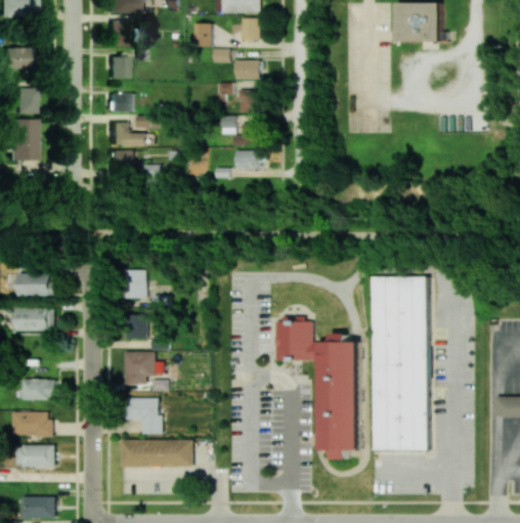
[(0,16),(31,17),(31,0),(0,0),(0,16)]
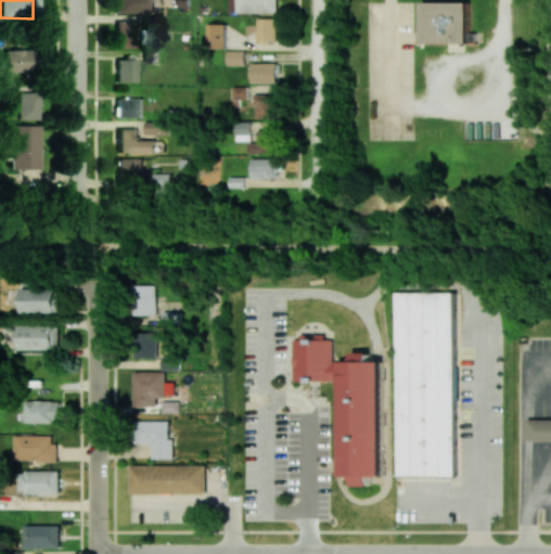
[(110,0),(110,14),(150,14),(150,0),(110,0)]
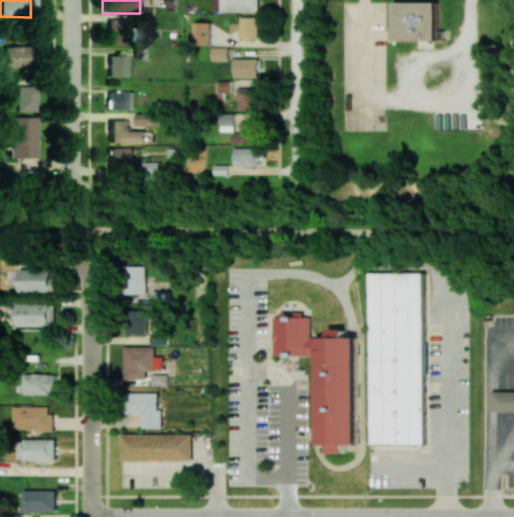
[(255,0),(209,0),(209,12),(255,13),(255,0)]
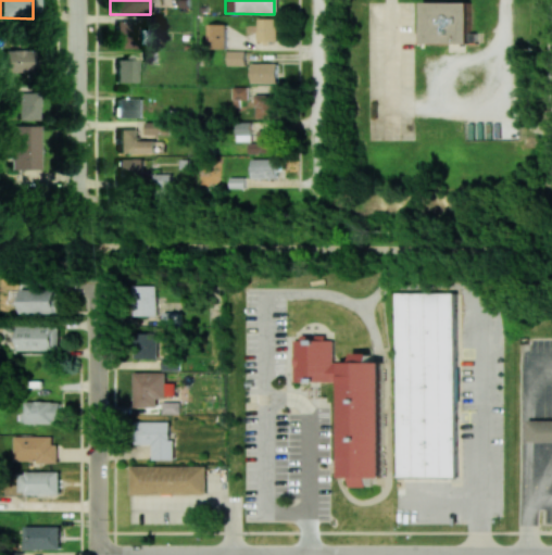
[(421,2),(467,2),(468,43),(421,45),(421,2)]
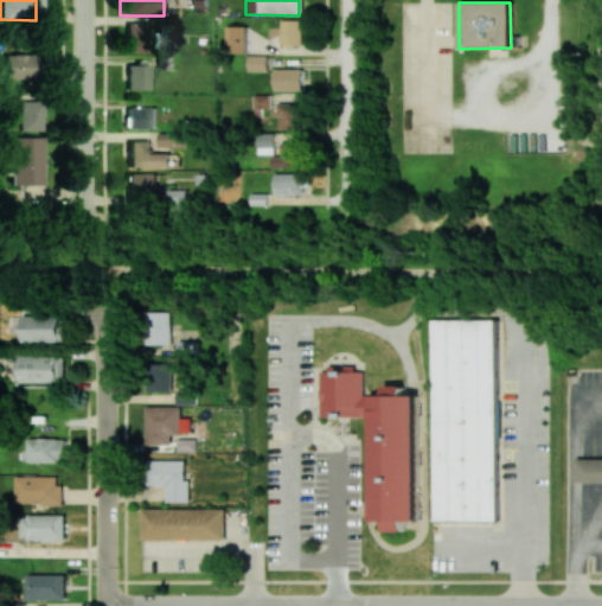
[(299,21),(277,20),(276,46),(299,46),(299,21)]
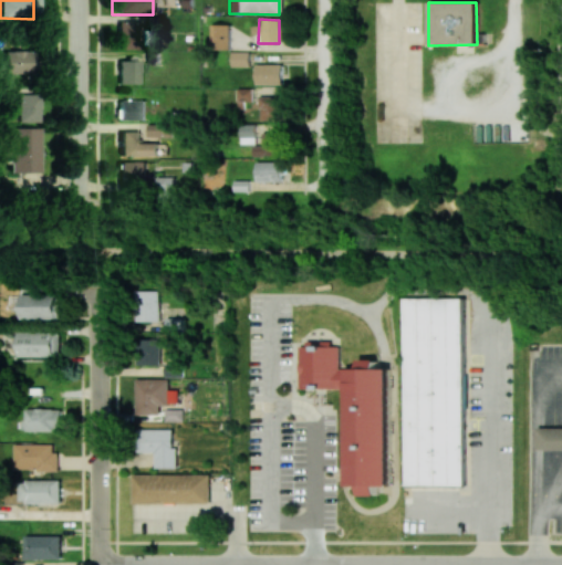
[(112,50),(131,50),(132,23),(113,22),(112,50)]
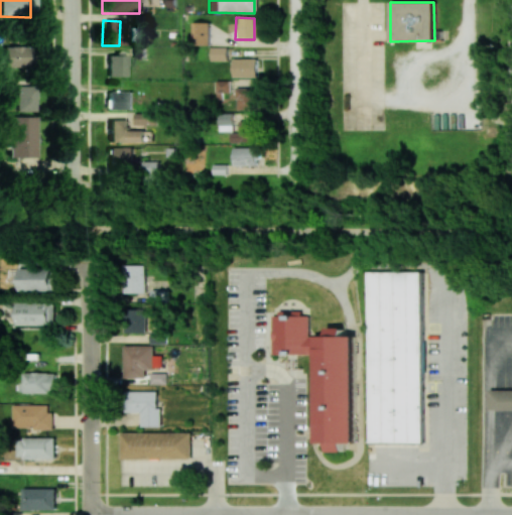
[(189,23),(189,45),(207,45),(207,24),(189,23)]
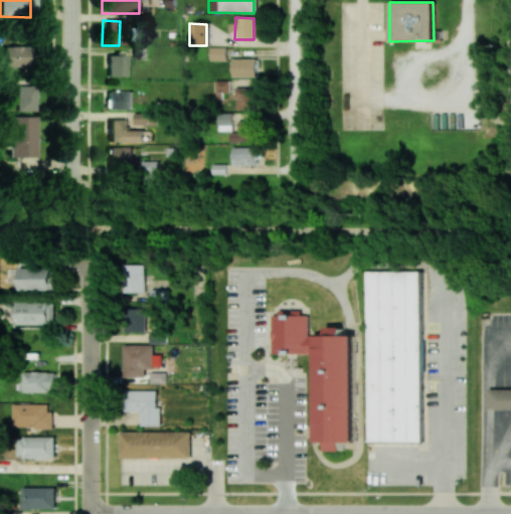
[(0,67),(23,67),(22,47),(0,47),(0,67)]
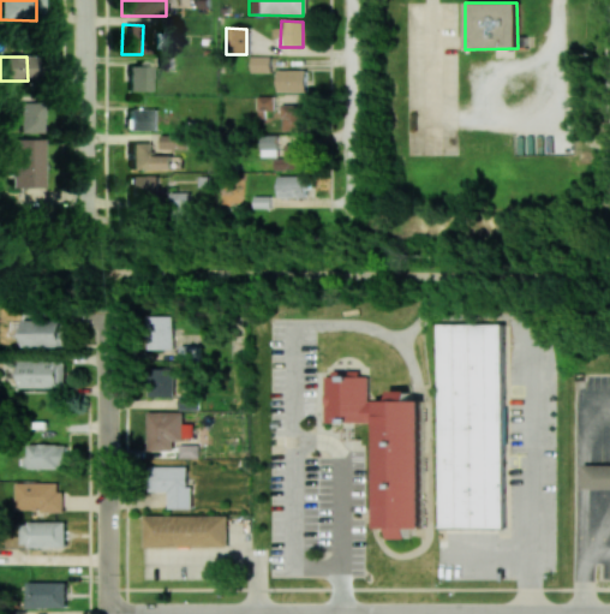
[(267,58),(247,58),(247,73),(267,73),(267,58)]
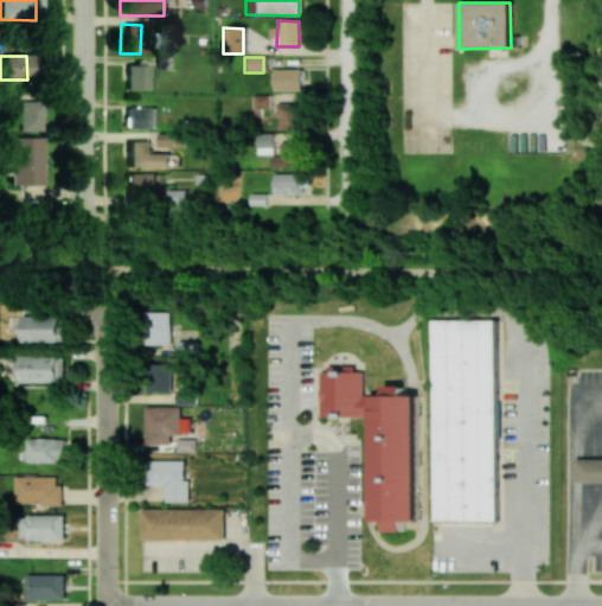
[(142,65),(120,65),(121,90),(143,90),(142,65)]
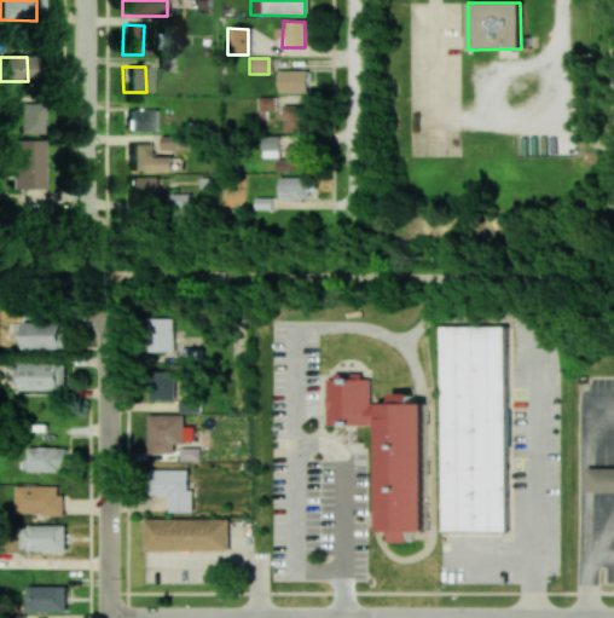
[(274,93),(303,93),(305,71),(276,71),(274,93)]
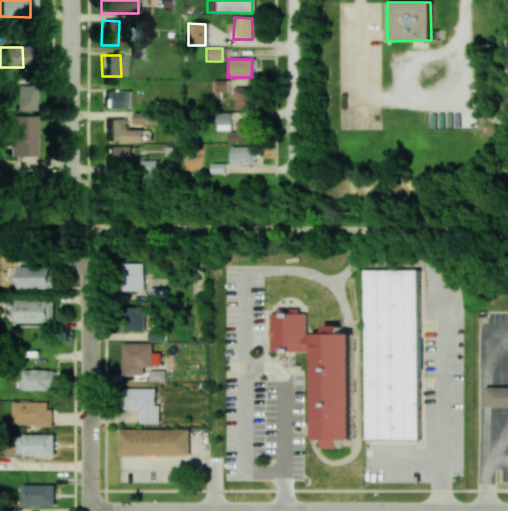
[(11,111),(30,111),(31,81),(0,80),(0,94),(11,94),(11,111)]
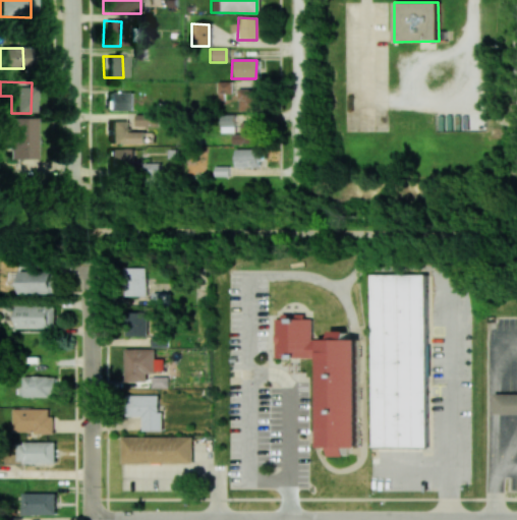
[(215,100),(220,100),(220,95),(229,94),(229,82),(215,82),(215,100)]
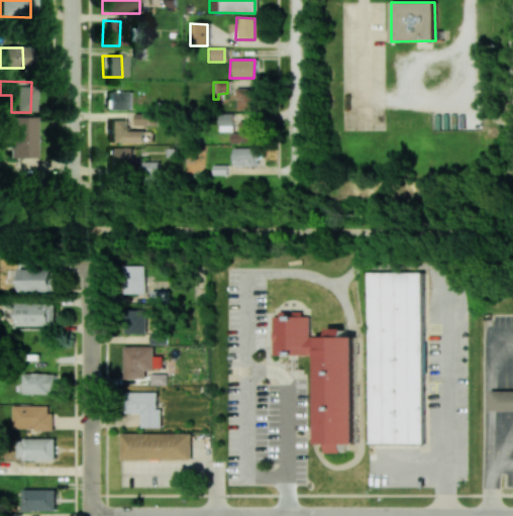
[(233,90),(233,110),(252,110),(251,90),(233,90)]
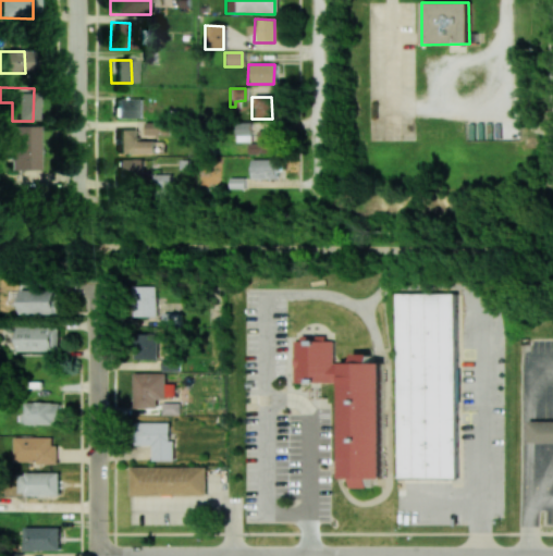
[(137,99),(112,99),(112,120),(137,119),(137,99)]
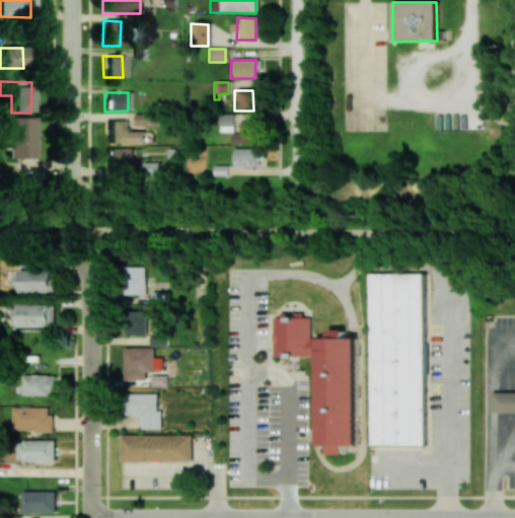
[(155,116),(132,115),(131,126),(154,127),(155,116)]
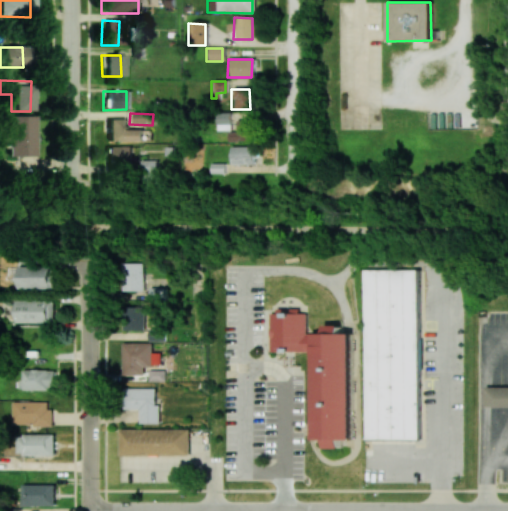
[(225,142),(252,141),(252,121),(228,122),(228,125),(221,125),(221,113),(213,114),(214,131),(225,131),(225,142)]
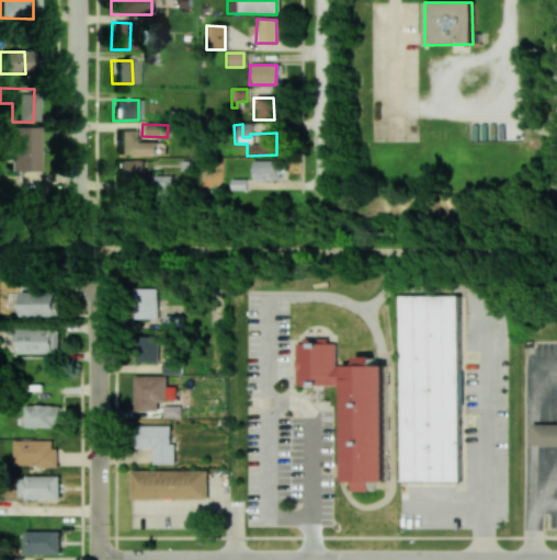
[(34,172),(34,128),(2,127),(2,162),(4,162),(4,171),(34,172)]
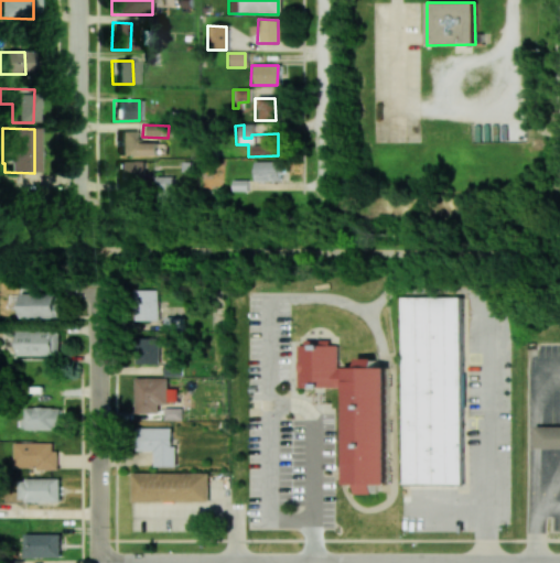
[(115,157),(154,155),(154,143),(136,143),(136,131),(114,132),(115,157)]
